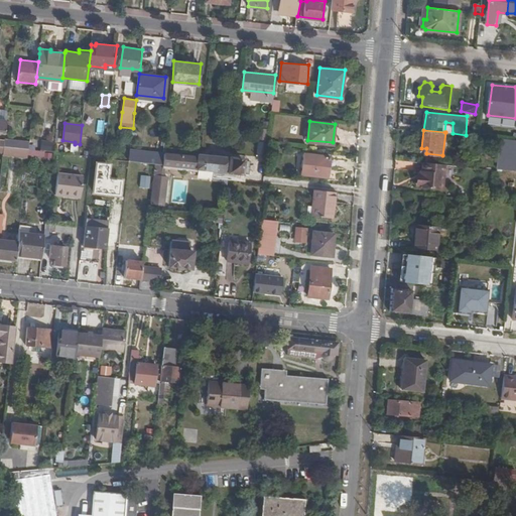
[(41,139),(40,150),(53,151),(53,140),(41,139)]
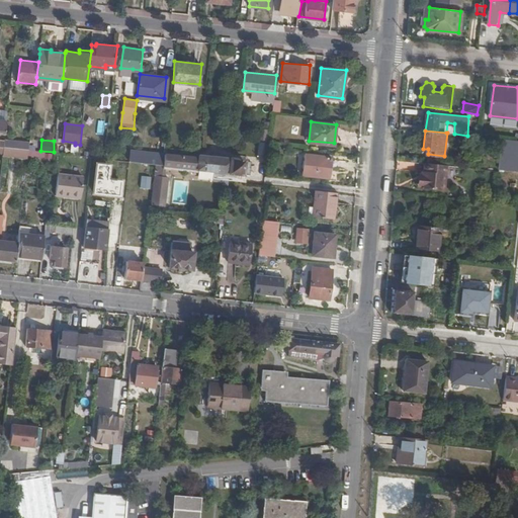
[(144,162),(145,153),(131,151),(130,160),(144,162)]
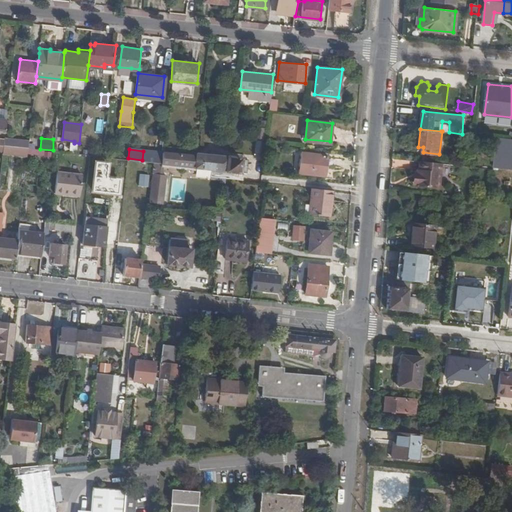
[(152,161),(162,163),(163,153),(143,151),(142,160),(152,161)]
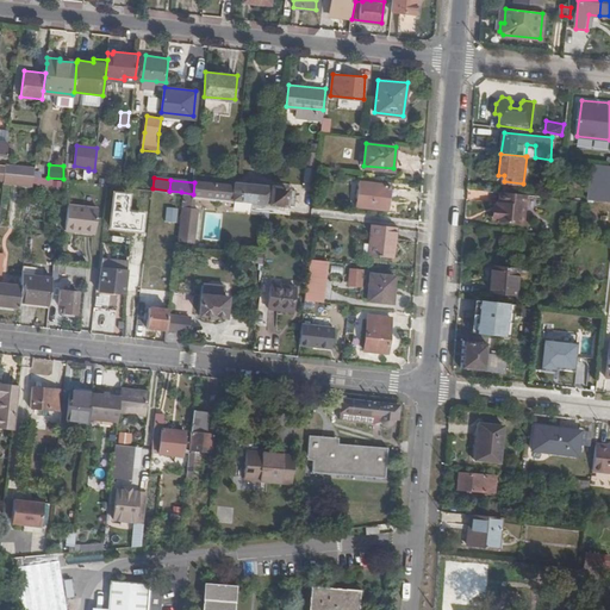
[(253,200),(285,204),(286,187),(234,181),(232,191),(232,198),(253,200)]
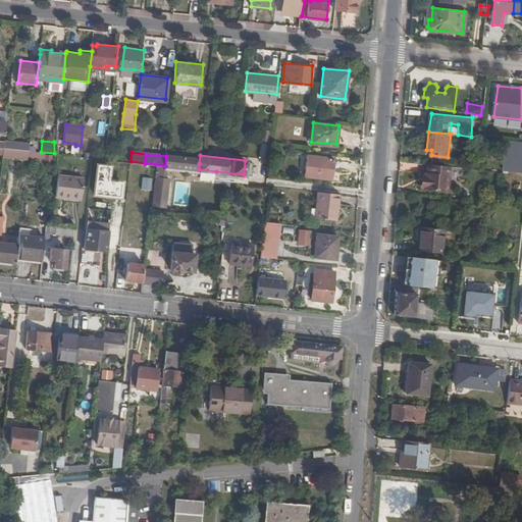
[(329,169),(330,158),(305,155),(303,174),(331,177),(331,170),(329,169)]
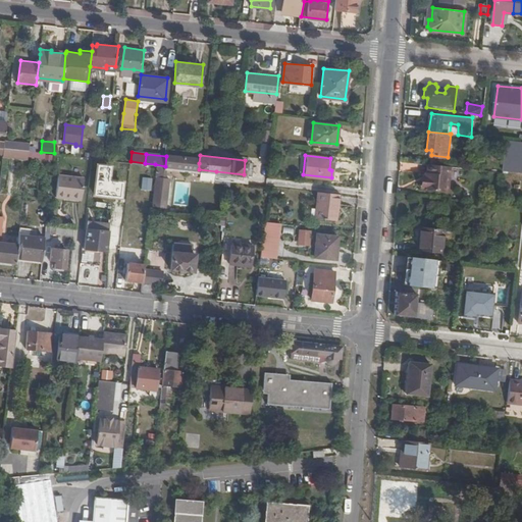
[(165,166),(180,167),(181,162),(181,158),(166,156),(165,166)]
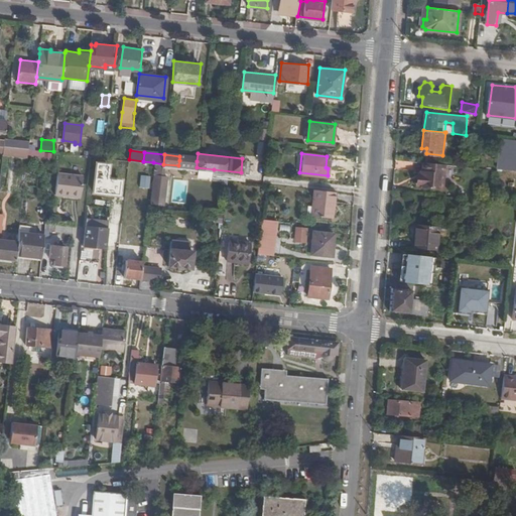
[(442,164),(424,162),(423,169),(420,168),(419,184),(422,185),(421,186),(440,188),(442,164)]
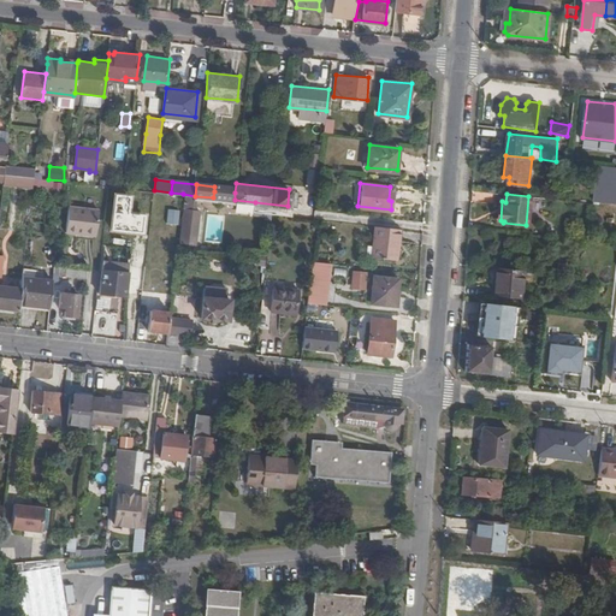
[(254,212),(272,214),(291,215),(292,207),(288,206),(255,202),(254,212)]
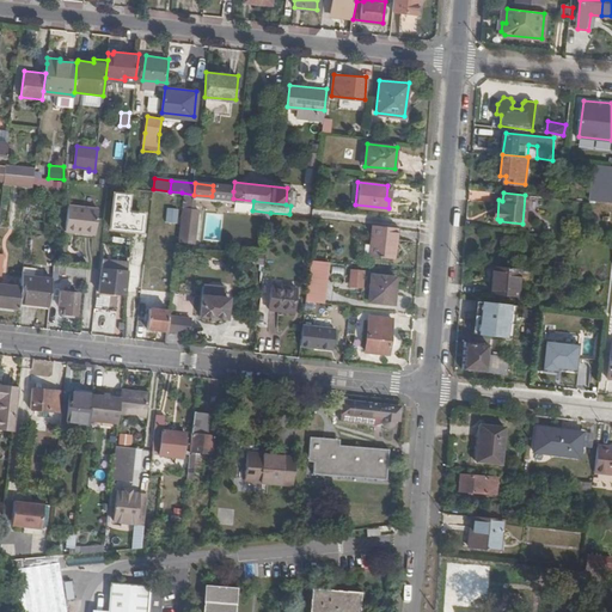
[(98,208),(68,204),(66,230),(96,233),(98,208)]
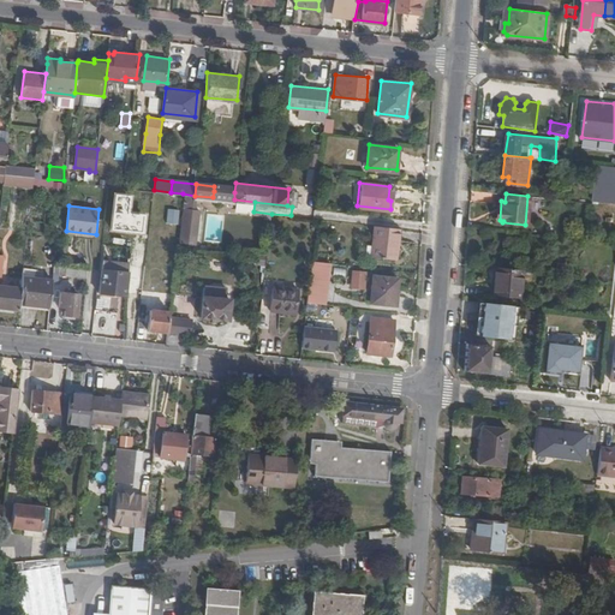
[(178,246),(196,248),(199,212),(181,209),(178,246)]
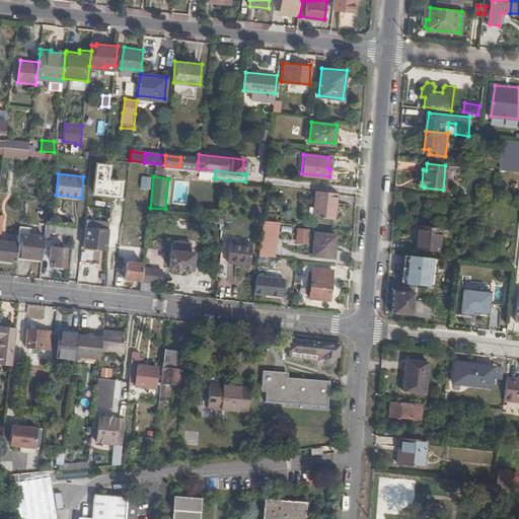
[(313,217),(332,219),(336,192),(316,190),(313,217)]
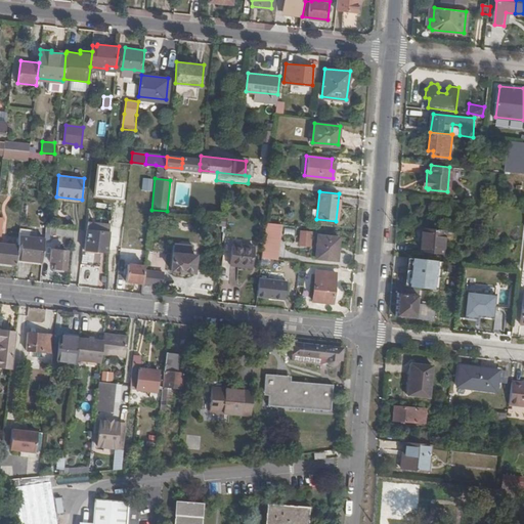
[(486,202),(487,193),(477,192),(476,201),(486,202)]
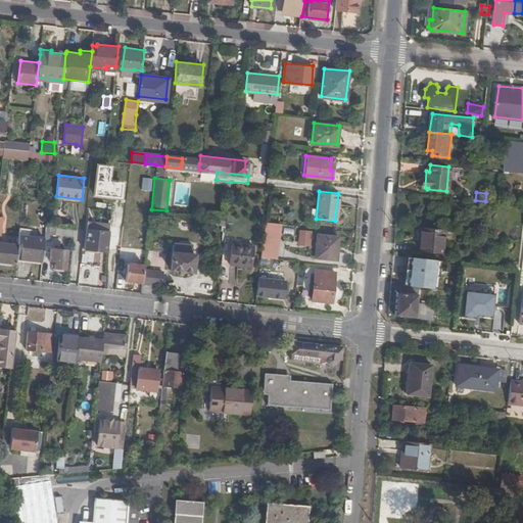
[(0,259),(16,263),(16,259),(16,256),(17,251),(13,250),(13,243),(0,242),(2,225),(0,224),(0,259)]
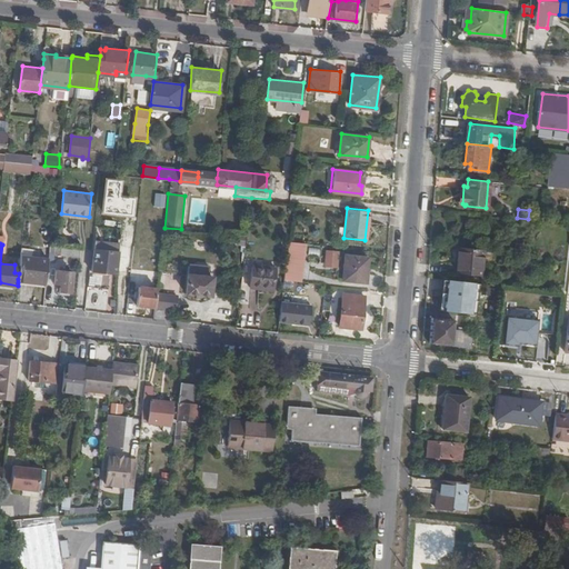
[(306,246),(289,243),(283,280),(301,282),(306,246)]
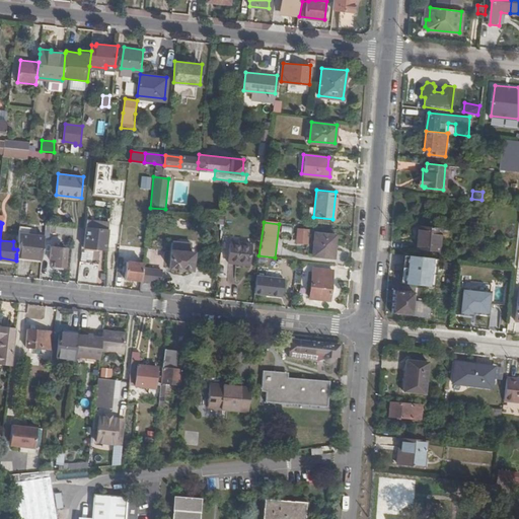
[(107,242),(121,243),(123,225),(109,223),(108,229),(87,227),(85,246),(107,248),(107,247),(107,242)]
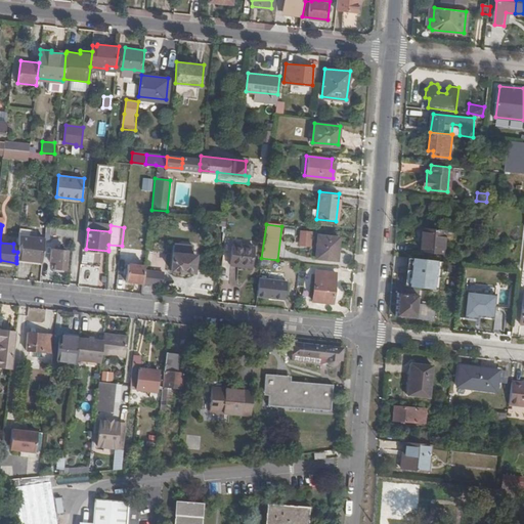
[(284,234),(295,235),(295,228),(285,227),(284,234)]
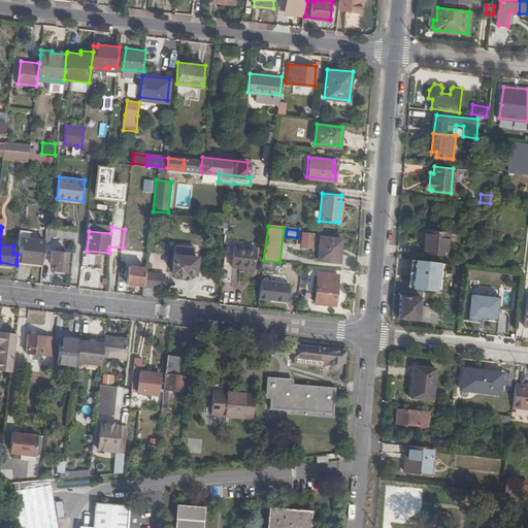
[(424,245),(424,254),(447,256),(449,232),(428,230),(426,246),(424,245)]
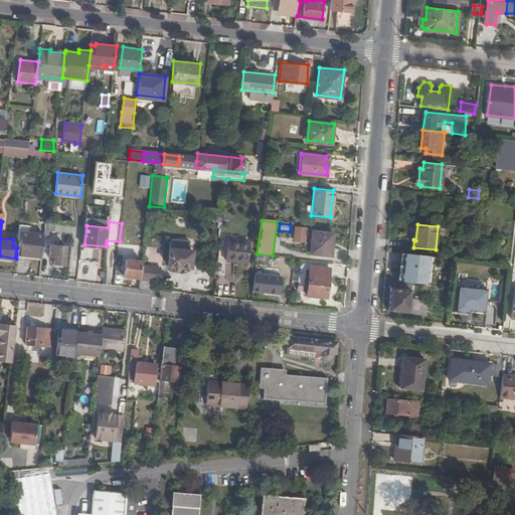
[(294,242),(304,242),(305,226),(295,226),(294,242)]
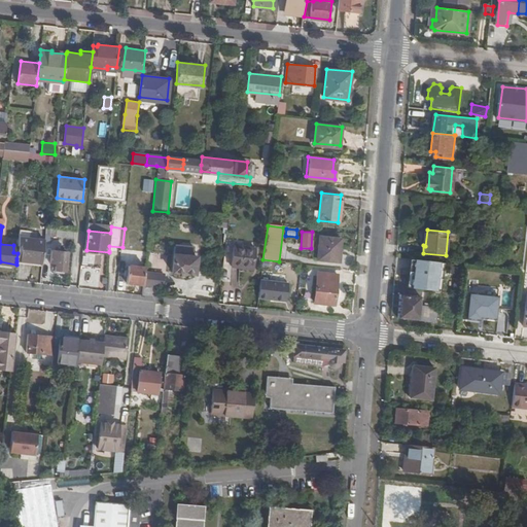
[(318,258),(340,260),(342,238),(320,235),(318,258)]
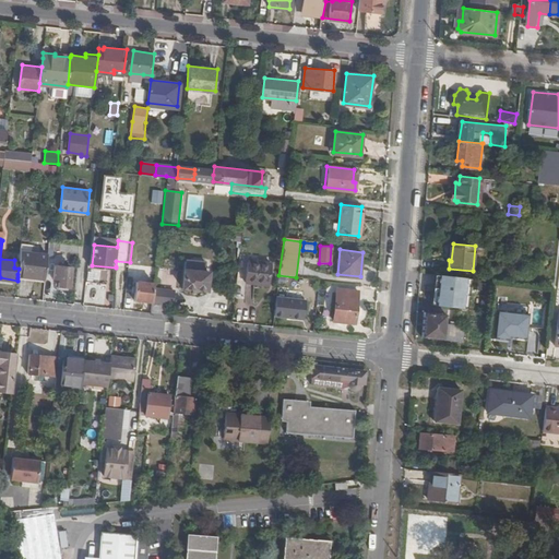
[(45,277),(48,253),(21,250),(20,261),(19,269),(18,274),(45,277)]
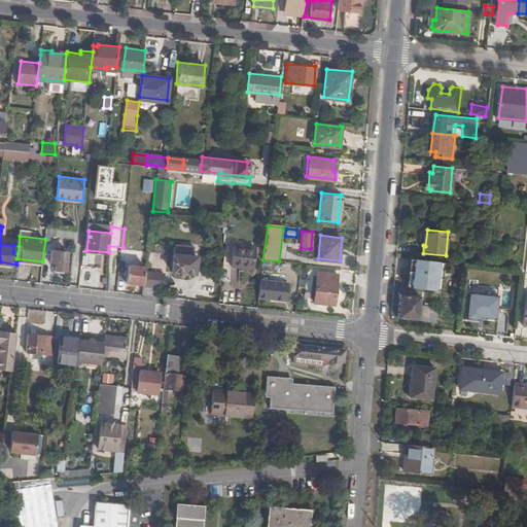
[(238,261),(254,264),(256,240),(236,238),(233,267),(238,267),(238,261)]
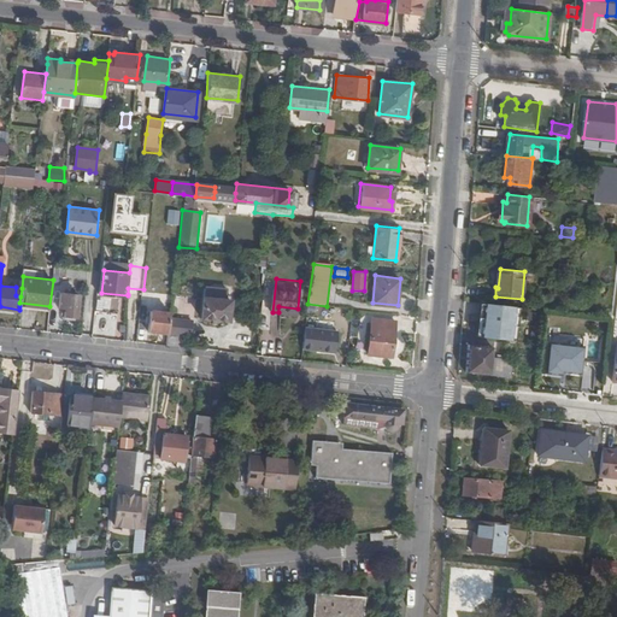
[(204,318),(230,322),(233,301),(229,301),(230,291),(207,288),(204,318)]
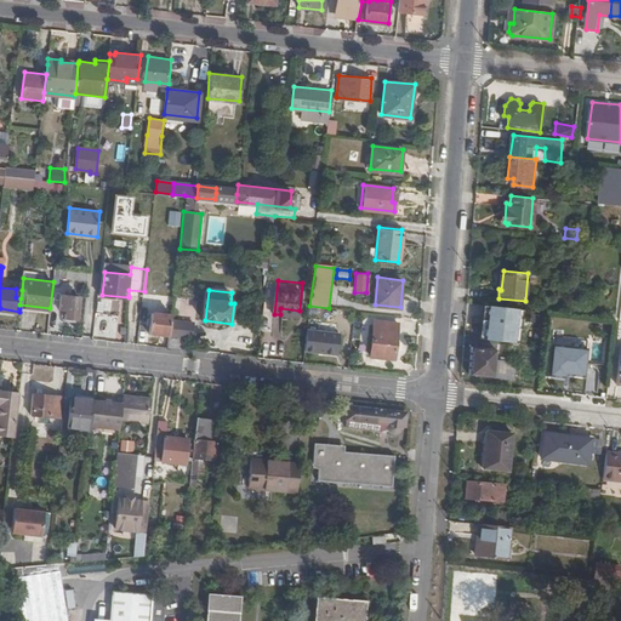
[(66,317),(78,318),(79,295),(61,292),(61,308),(66,308),(66,317)]
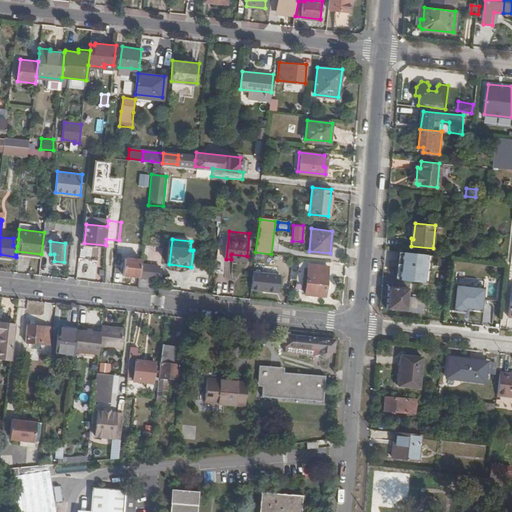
[(150,248),(148,255),(160,259),(162,251),(150,248)]
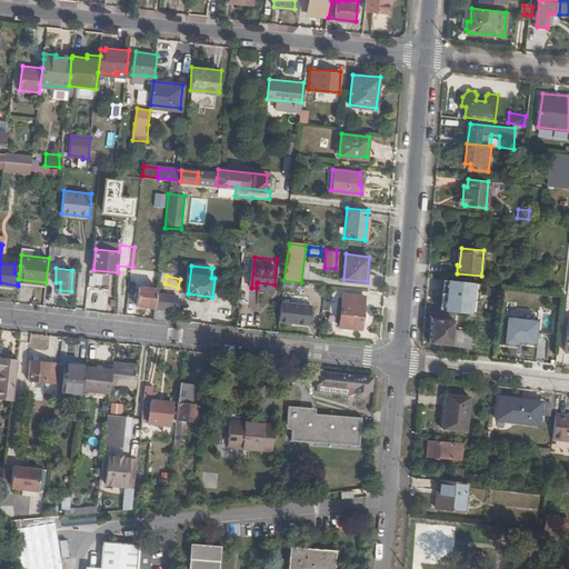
[(476,282),(445,279),(441,307),(472,310),(476,282)]
